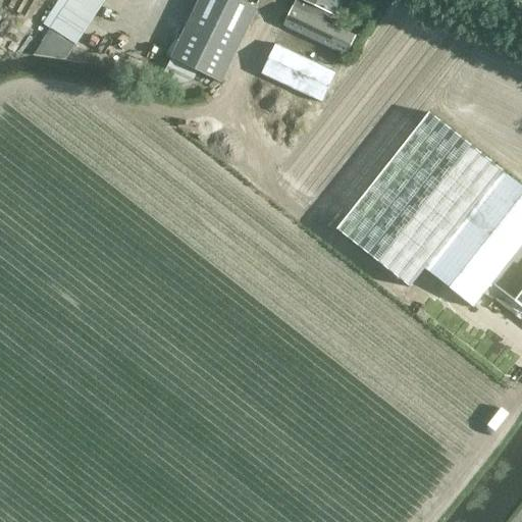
[(32,55),(65,60),(104,0),(58,0),(42,25),(49,30),(32,55)]
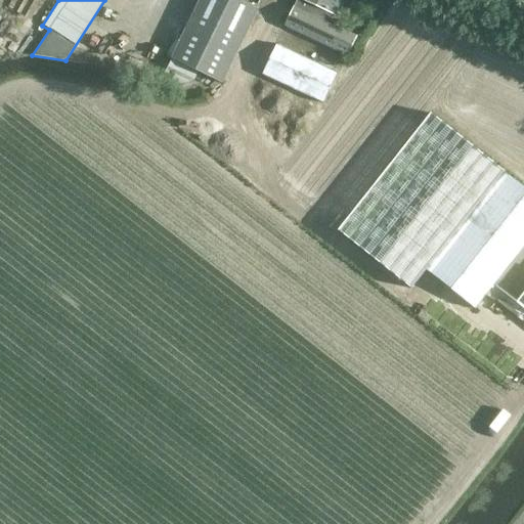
[(200,0),(171,59),(162,78),(178,86),(193,82),(198,73),(219,83),(256,8),(239,0),(200,0)]
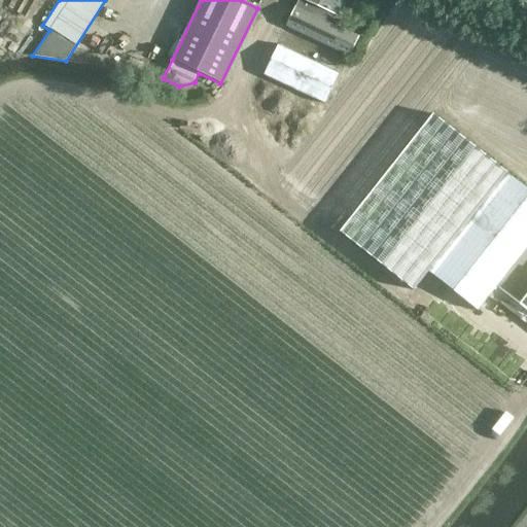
[(297,0),(286,26),(349,56),(358,37),(324,22),(329,10),(336,13),(342,0),(297,0)]
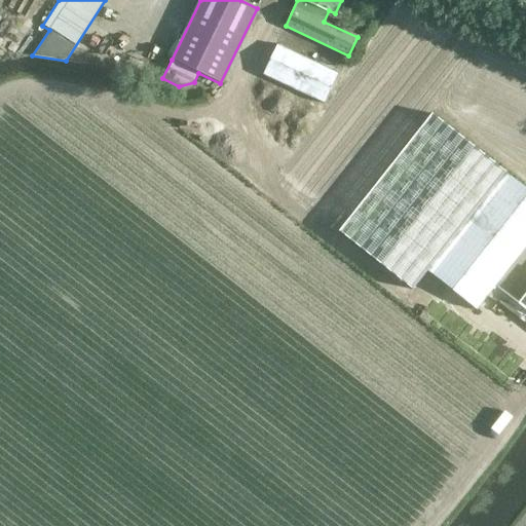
[(262,75),(324,104),(338,74),(276,44),(262,75)]
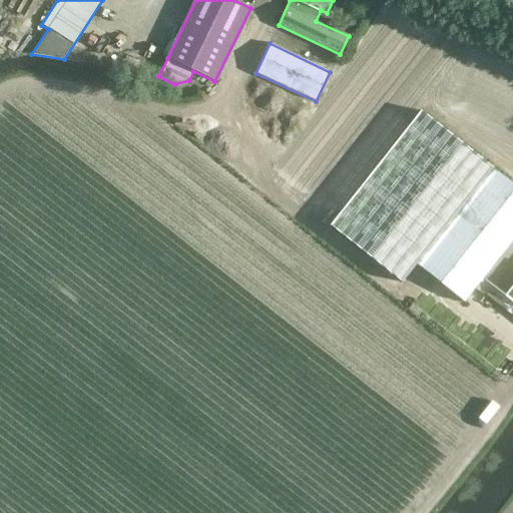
[(417,266),(464,303),(483,279),(490,285),(512,303),(512,183),(494,168),(417,266)]
